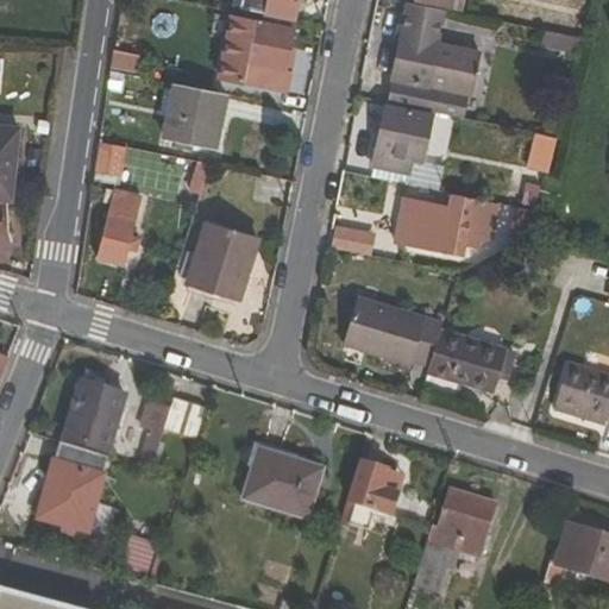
[(264,13),(263,17),(294,23),(299,2),(307,5),(307,0),(243,0),(242,8),(264,13)]
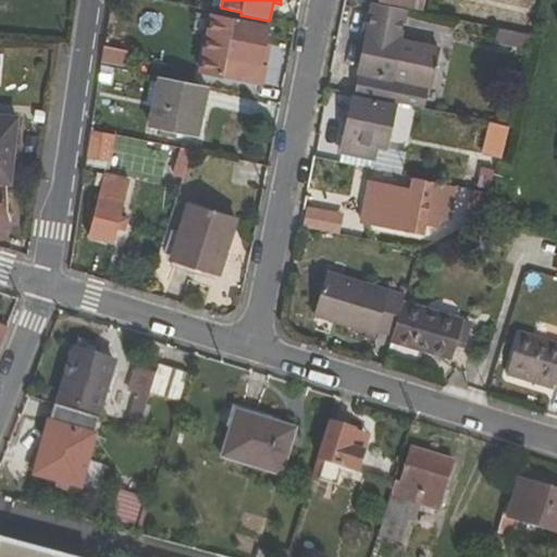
[(380,0),(380,1),(420,11),(422,0),(380,0)]
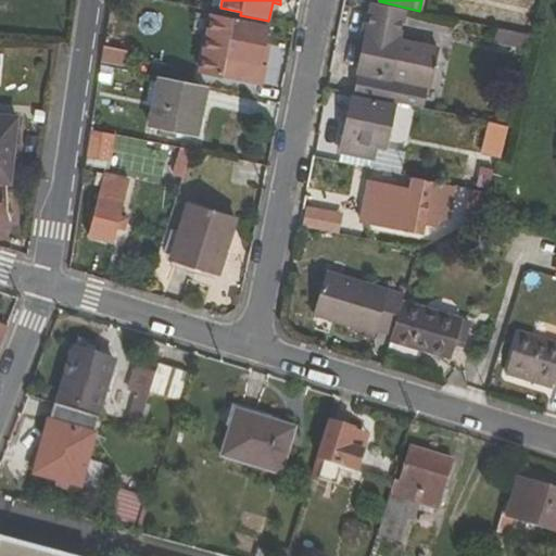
[(355,96),(395,103),(401,104),(405,83),(429,88),(439,48),(401,39),(405,10),(373,4),(356,74),(358,75),(355,96)]
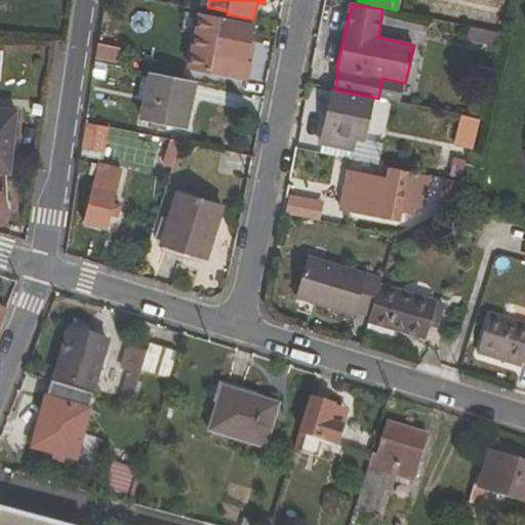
[(253,24),(200,13),(189,66),(247,78),(250,61),(245,59),(253,24)]
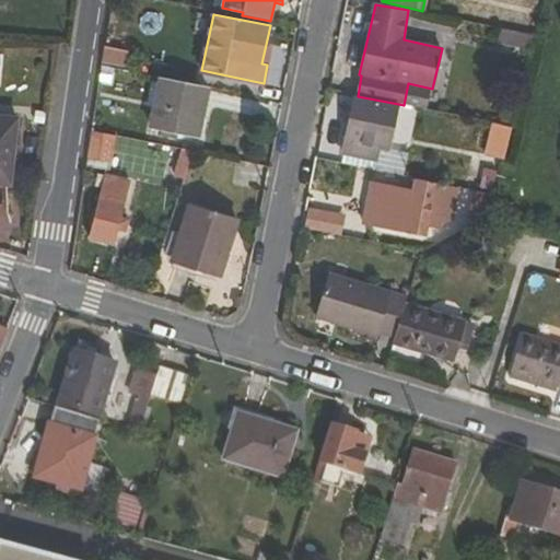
[(120,51),(104,48),(103,61),(118,65),(120,51)]
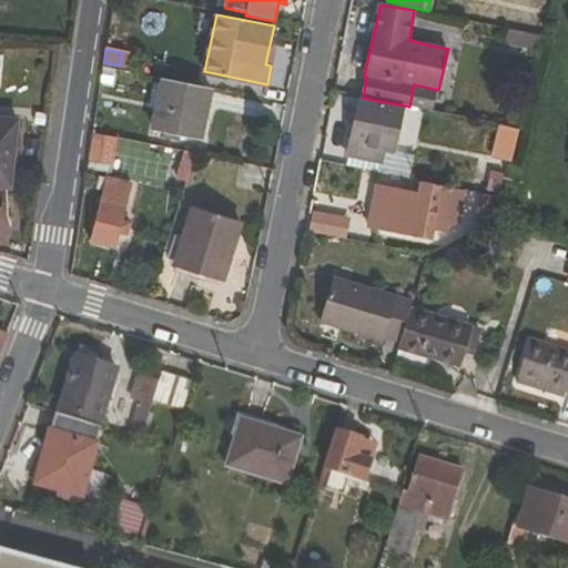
[(200,140),(210,89),(164,80),(154,130),(200,140)]
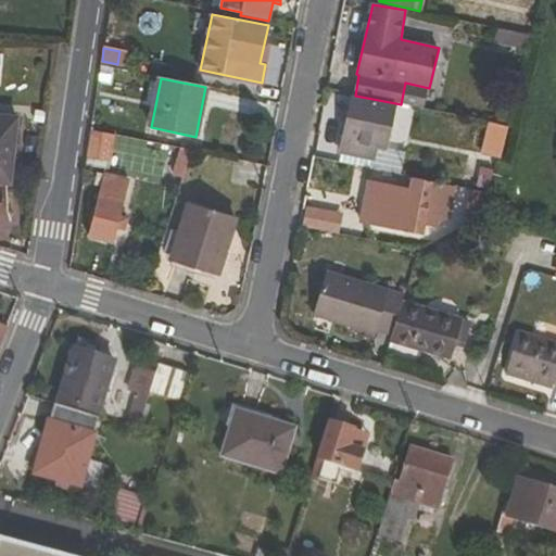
[(382,162),(395,103),(355,96),(351,95),(339,152),(382,162)]
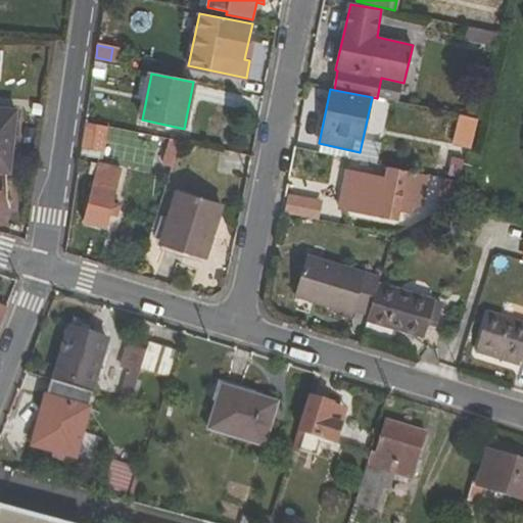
[(0,111),(0,169),(7,171),(14,112),(0,111)]
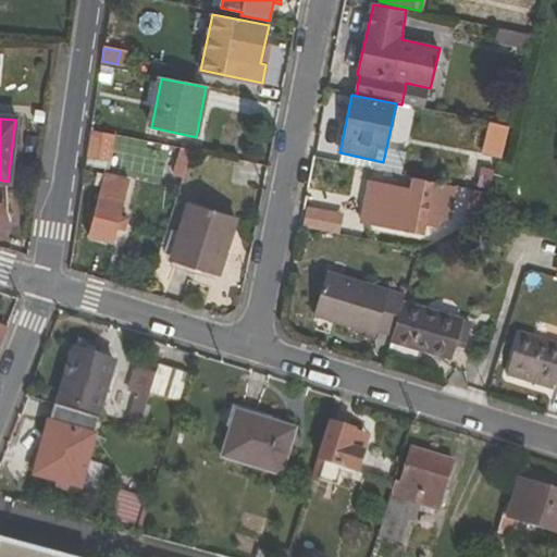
[(502,152),(509,126),(496,124),(490,150),(502,152)]
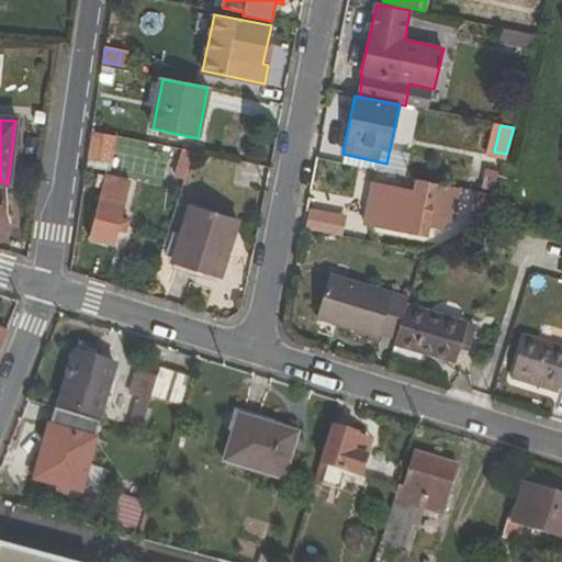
[(87,166),(110,169),(115,136),(92,132),(87,166)]
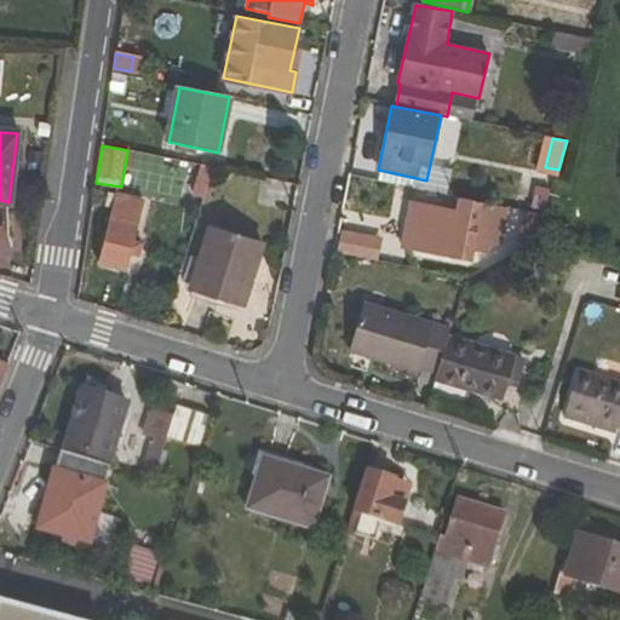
[(165,178),(182,182),(185,166),(167,162),(165,178)]
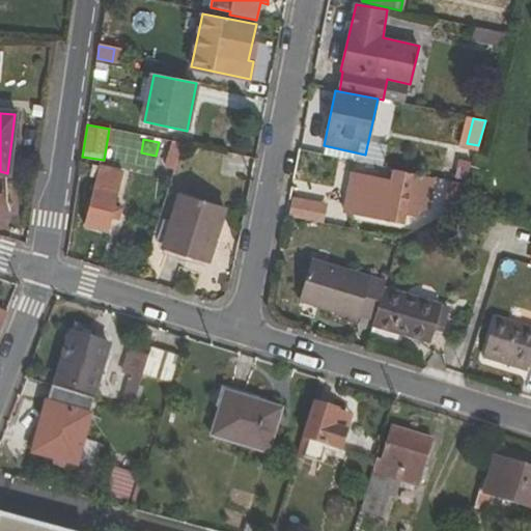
[(166,163),(176,166),(184,145),(172,142),(166,163)]
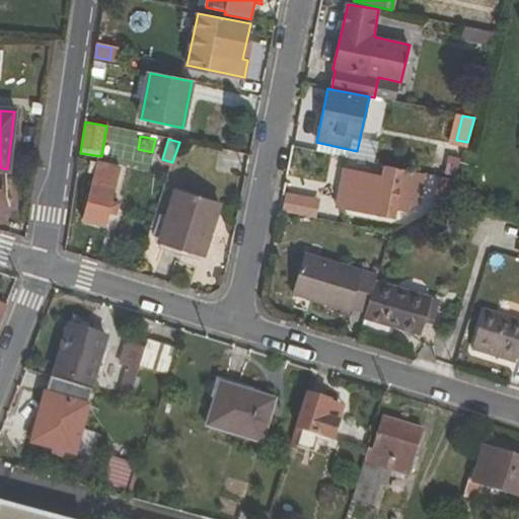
[(357,151),(316,142),(314,150),(356,158),(357,151)]
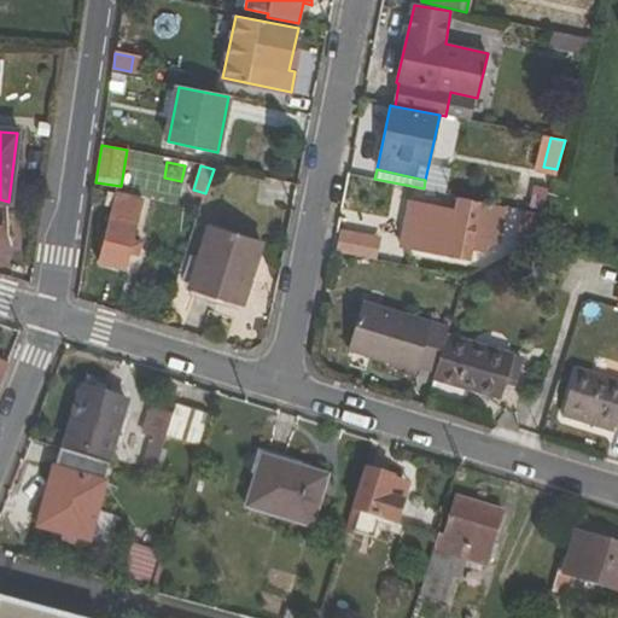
[(140,256),(144,243),(132,239),(141,200),(118,194),(99,263),(124,269),(129,254),(140,256)]
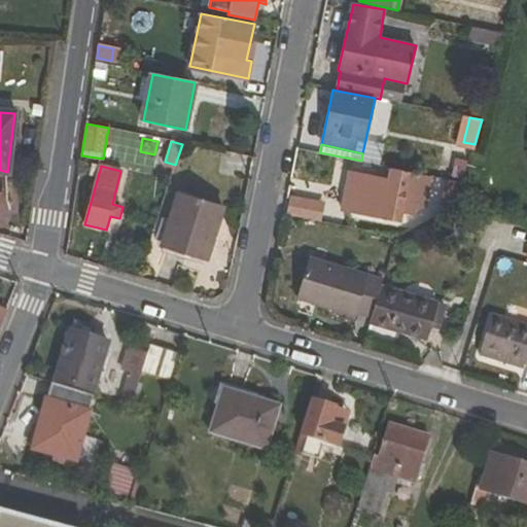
[(414,206),(424,210),(431,180),(394,172),(390,188),(380,186),(377,198),(387,200),(383,217),(398,221),(401,211),(412,215),(414,206)]
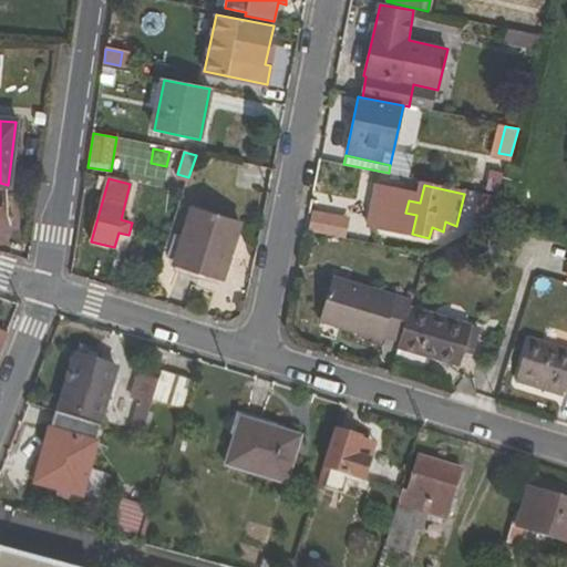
[(496,212),(501,196),(490,193),(483,218),(496,212)]
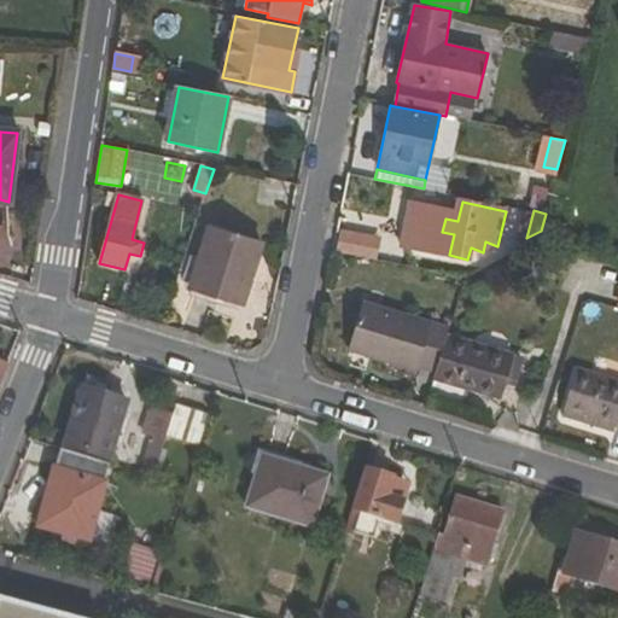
[(209,227),(188,287),(244,305),(263,244),(209,227)]
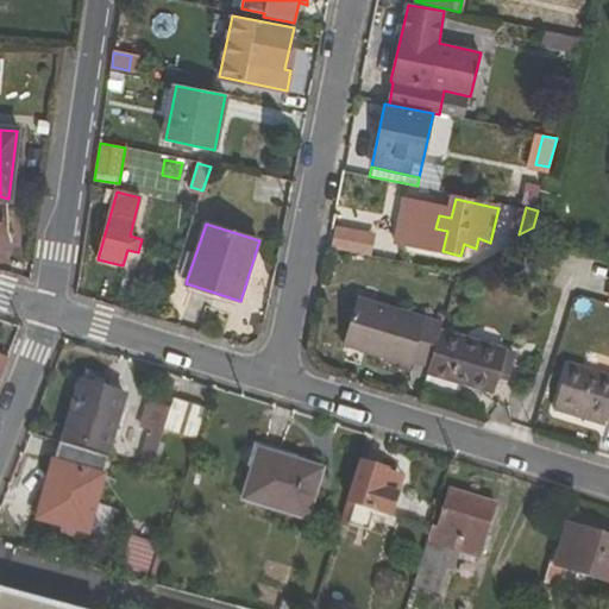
[(413,364),(428,369),(441,331),(444,322),(358,296),(343,346),(412,366),(413,364)]
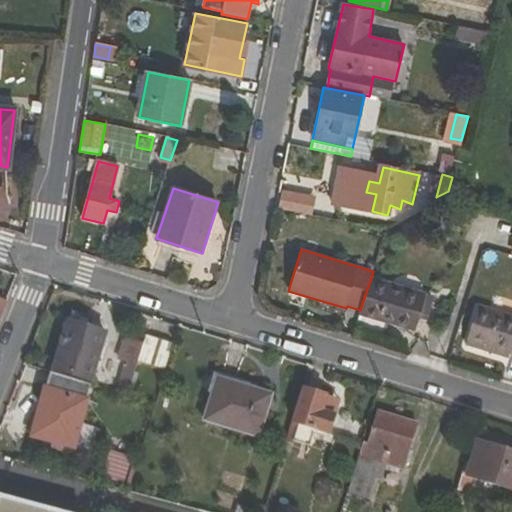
[(371,278),(360,310),(359,313),(415,331),(419,319),(426,322),(434,297),(371,278)]
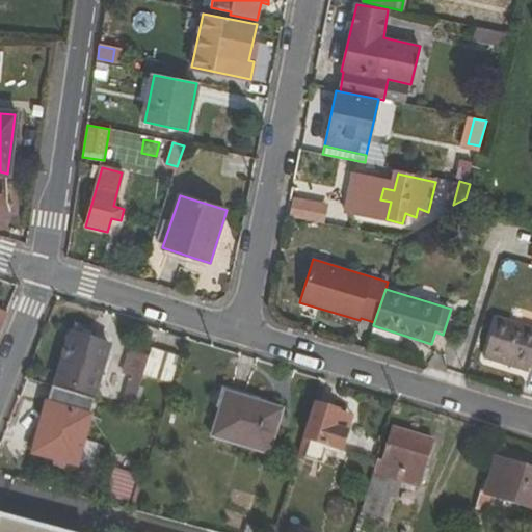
[(530,369),(531,370),(531,329),(497,319),(484,361),(529,374),(530,369)]
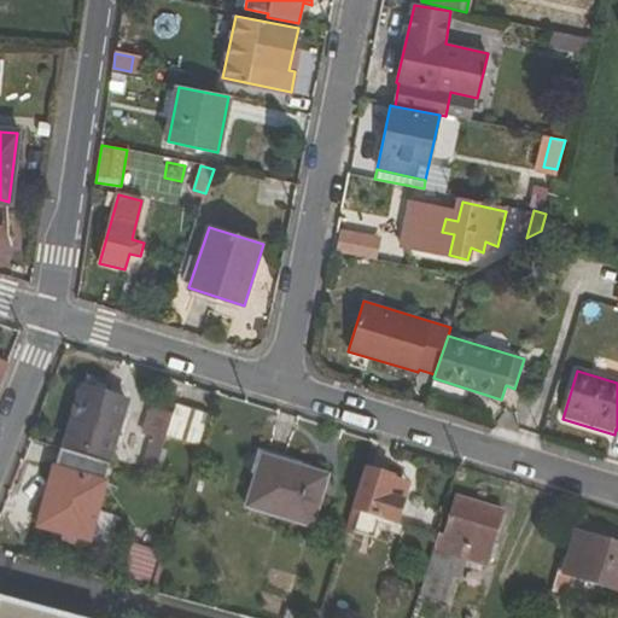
[(83,391),(66,448),(112,462),(128,404),(83,391)]
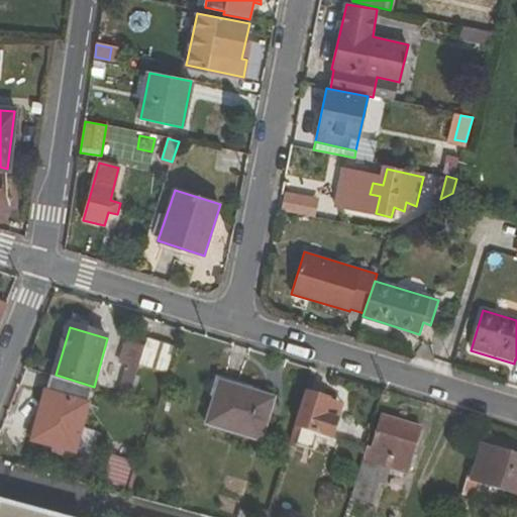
[(139,370),(141,366),(146,348),(127,342),(120,364),(139,370)]
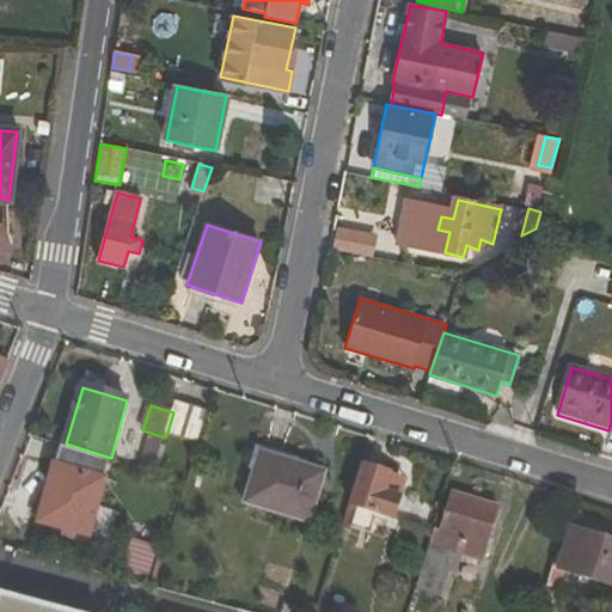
[(173,412),(167,433),(197,441),(207,411),(191,407),(188,417),(173,412)]
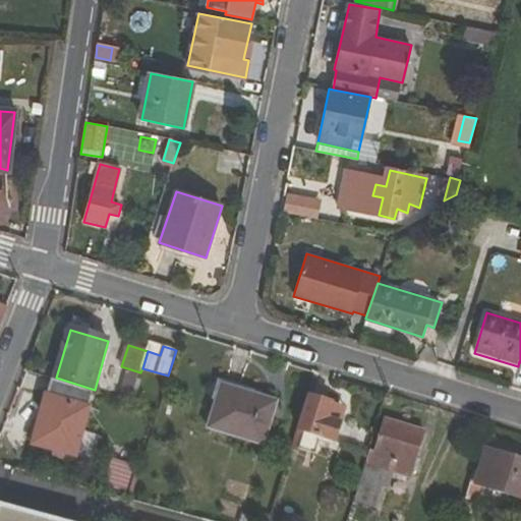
[(131,402),(139,379),(128,375),(121,398),(131,402)]
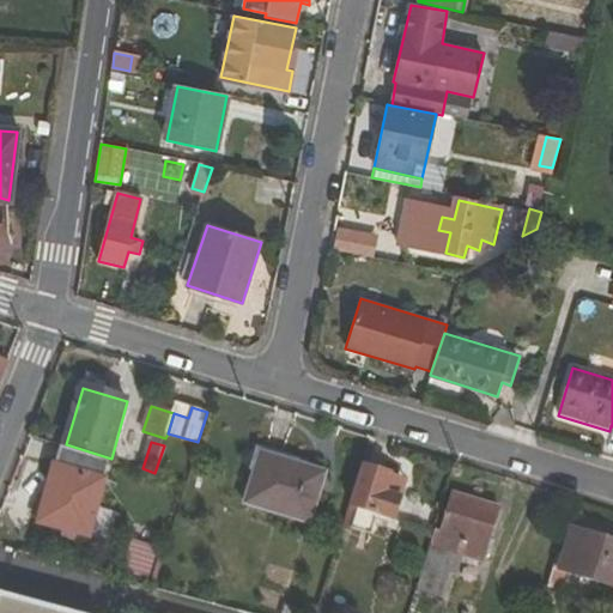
[(272,511),(287,463),(262,455),(247,504),(272,511)]
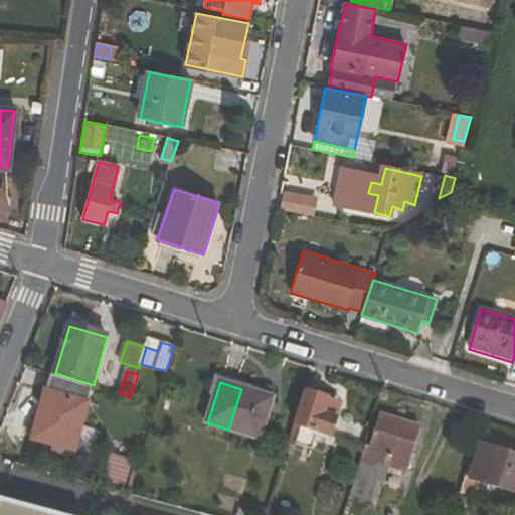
[(241,389),(228,430),(261,440),(273,399),(241,389)]
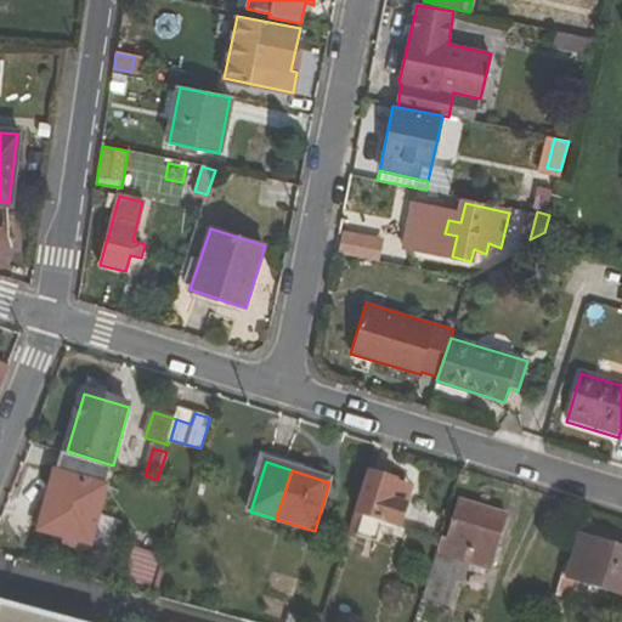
[(368,474),(356,515),(400,527),(408,503),(394,501),(400,482),(368,474)]
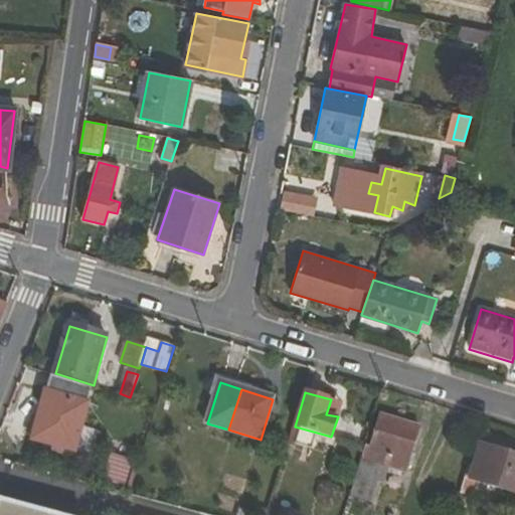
[(46,393),(34,438),(73,449),(87,404),(46,393)]
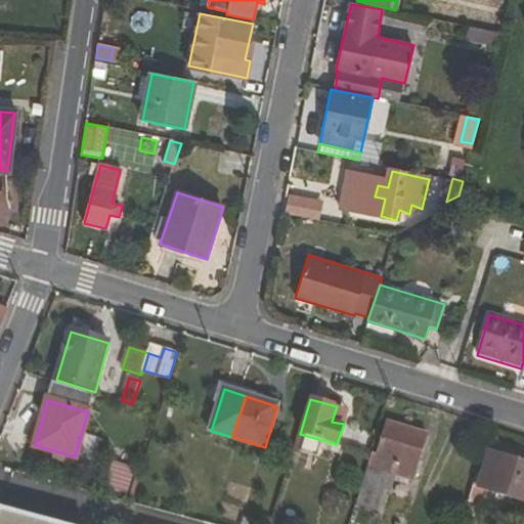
[(332,422),(344,424),(349,410),(337,406),(332,422)]
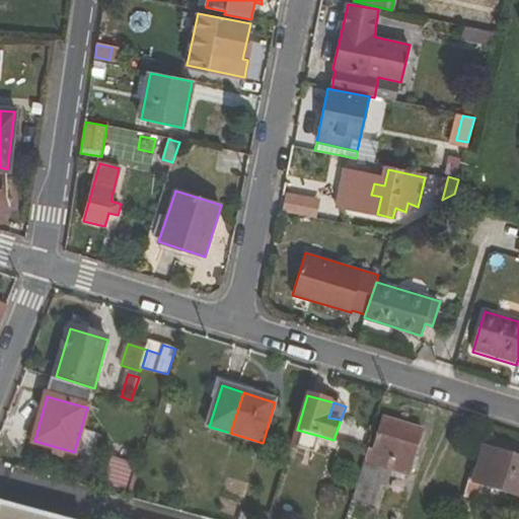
[(384,418),(374,450),(369,449),(353,500),(375,508),(382,488),(386,489),(392,472),(408,477),(424,431),(384,418)]
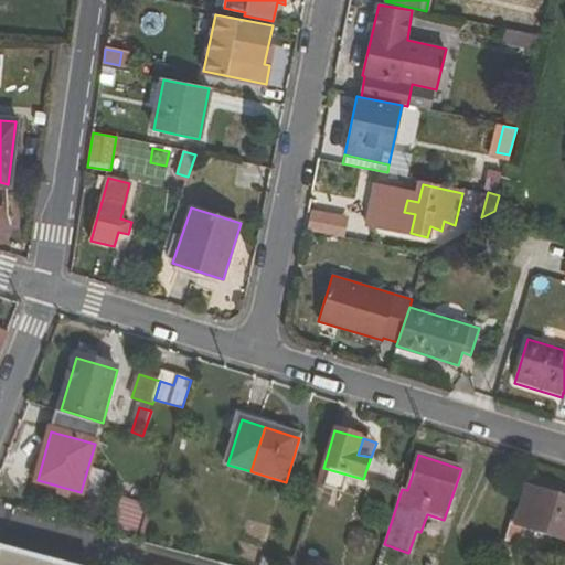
[(521,529),(564,542),(564,499),(525,488),(512,526),(510,525),(505,541),(516,545),(521,529)]
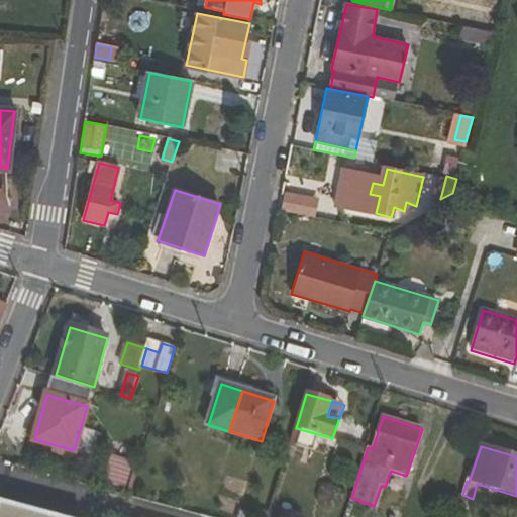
[(0,506),(0,516),(48,516),(0,505),(0,506)]
